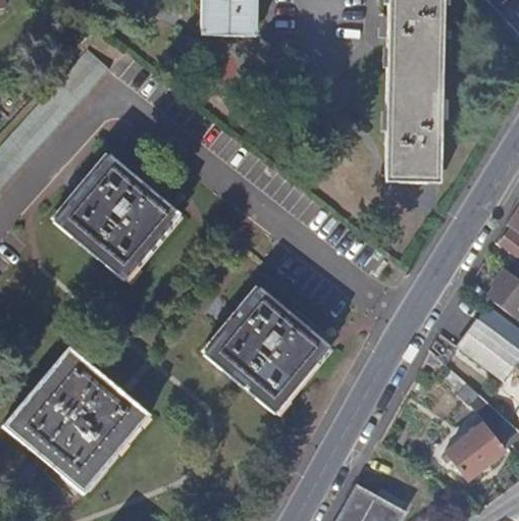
[(205,0),(204,43),(260,44),(260,0),(205,0)]
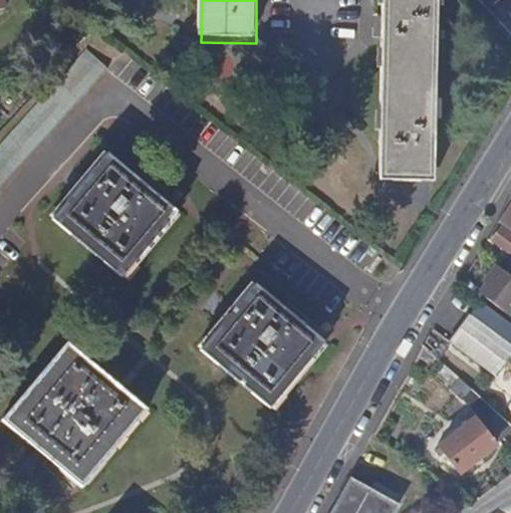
[(382,0),(381,23),(371,26),(371,37),(381,37),(376,180),(434,182),(439,0),(382,0)]
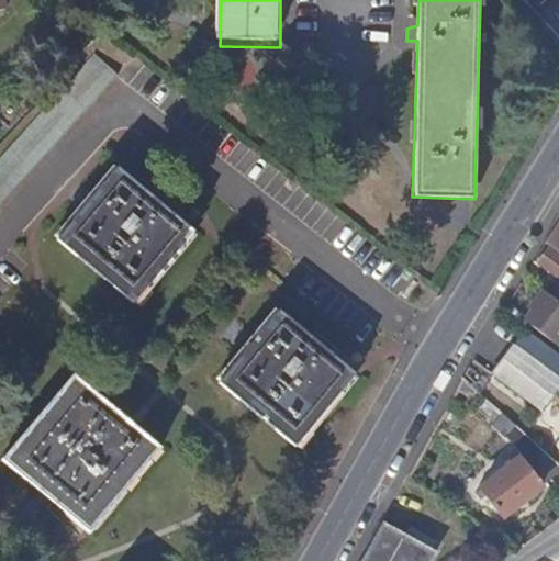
[(99,56),(0,165),(0,205),(119,75),(99,56)]
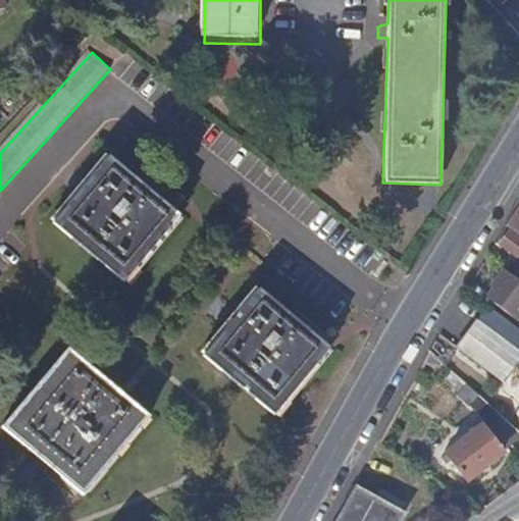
[(110,158),(53,222),(121,281),(178,216),(110,158)]
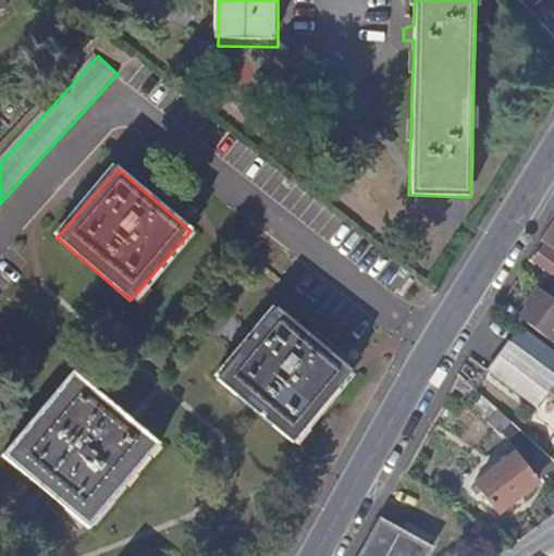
[(553,255),(545,248),(537,261),(553,273),(553,255)]
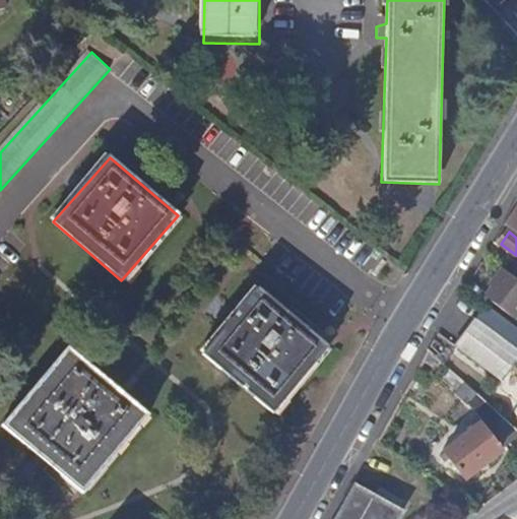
[(516,278),(506,270),(494,287),(502,294),(496,303),(516,319),(516,278)]
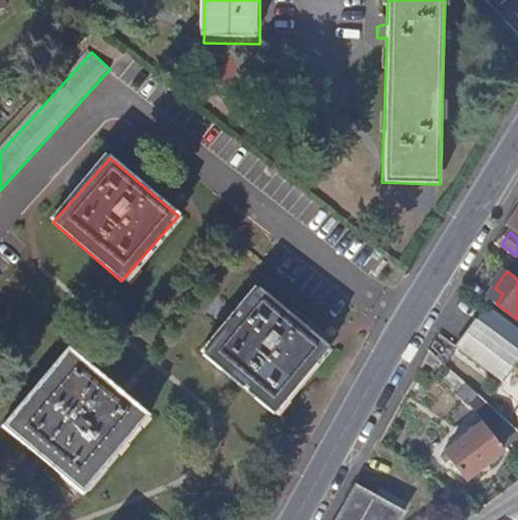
[(199,352),(273,414),(330,348),(275,301),(257,287),(199,352)]
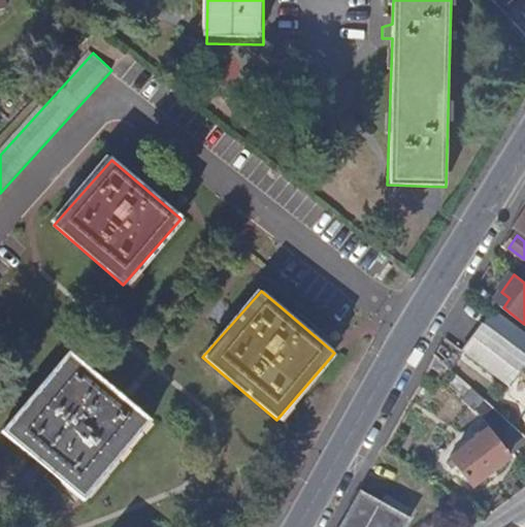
[(524,332),(497,313),(468,354),(512,385),(524,369),(524,332)]
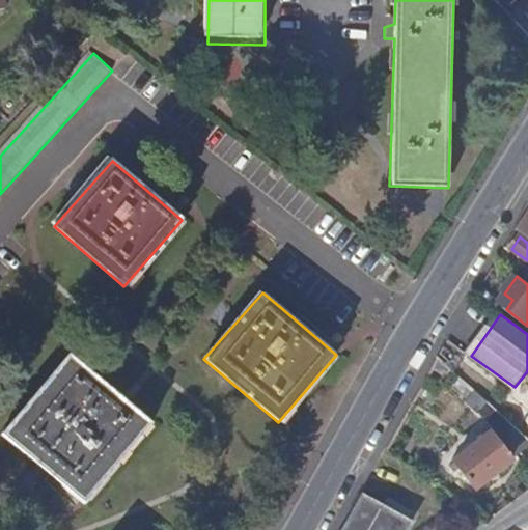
[(457,373),(464,366),(447,351),(442,360),(457,373)]
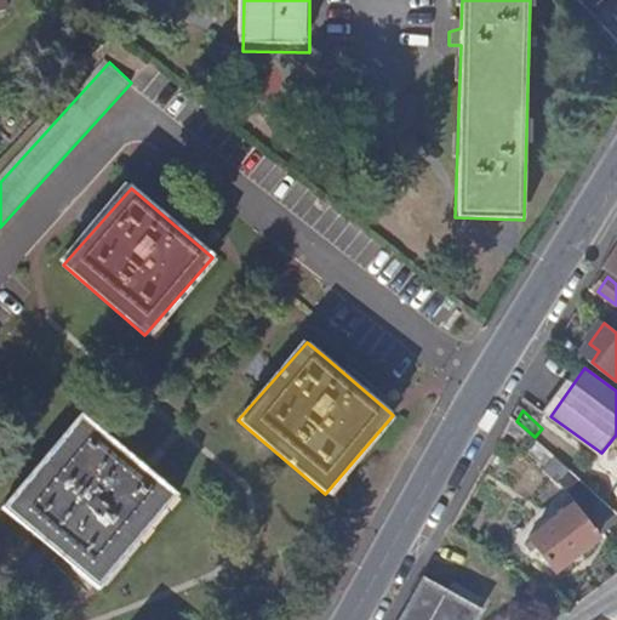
[(64,558),(97,586),(178,494),(149,467),(97,421),(15,513),(64,558)]
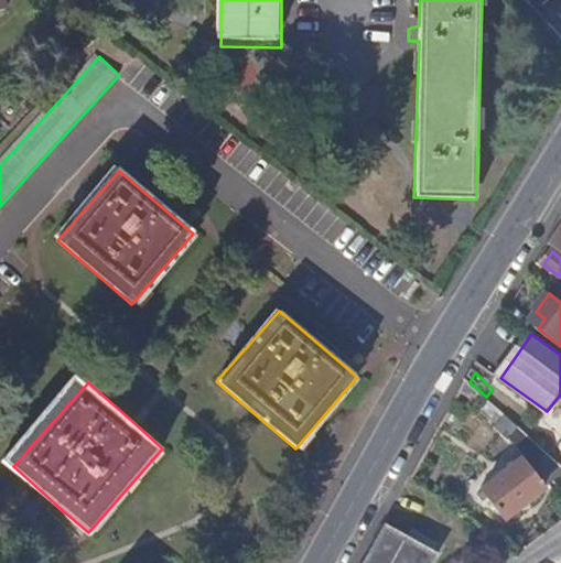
[(511,436),(521,426),(509,417),(500,425),(511,436)]
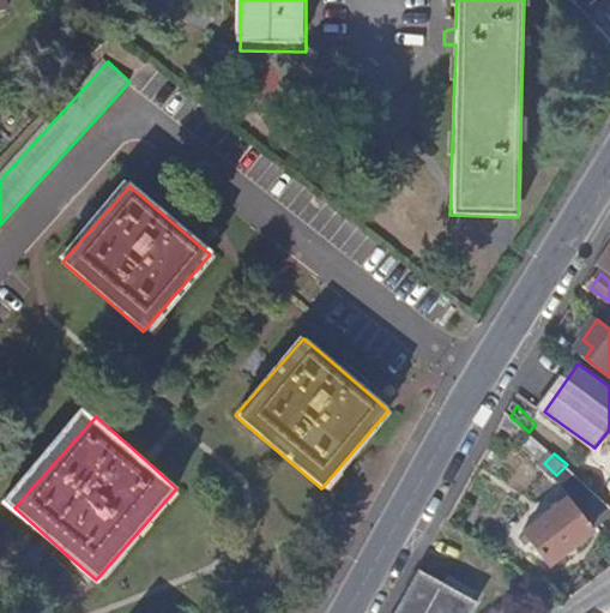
[(609,503),(567,464),(556,475),(559,478),(550,485),(567,505),(571,500),(596,530),(609,520),(609,503)]
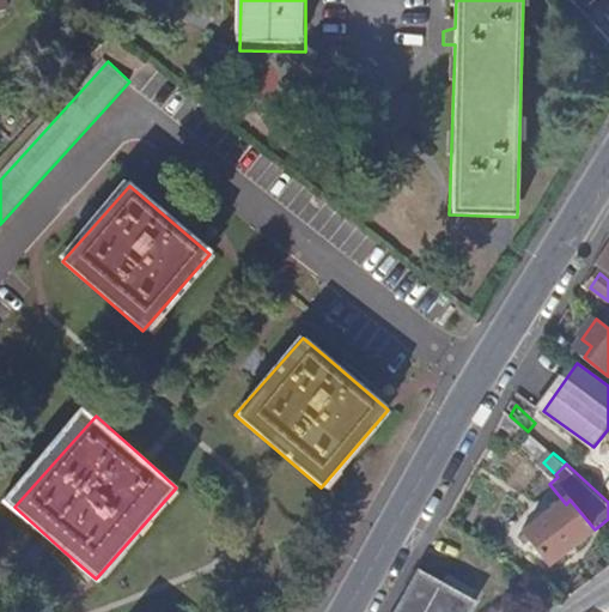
[(595,529),(570,500),(566,504),(523,539),(529,546),(534,543),(552,565),(595,529)]
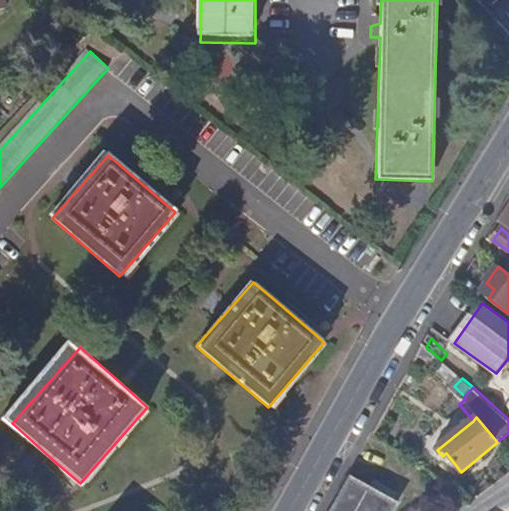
[(397,439),(380,428),(376,434),(392,446),(397,439)]
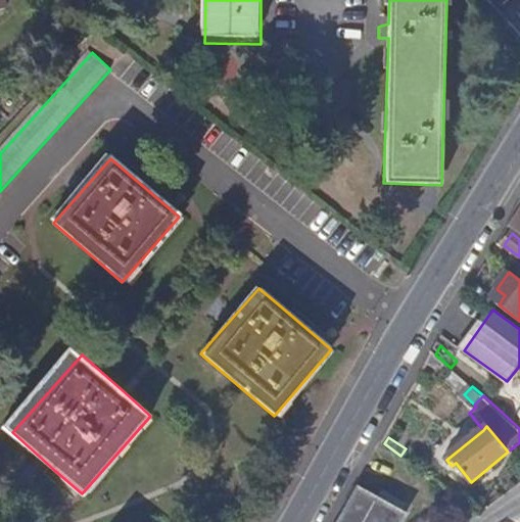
[(405,521),(409,514),(363,488),(343,521),(405,521)]
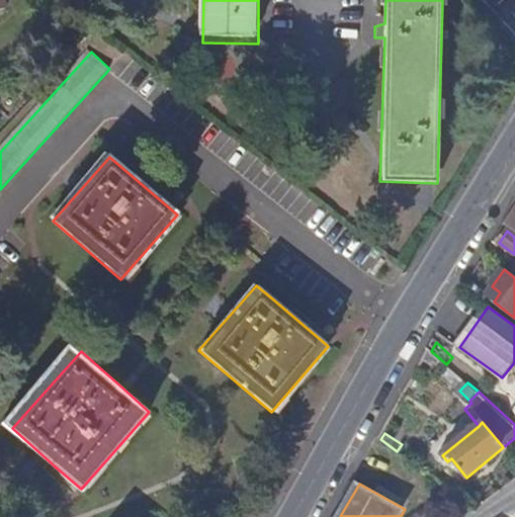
All buildings are outlined.
